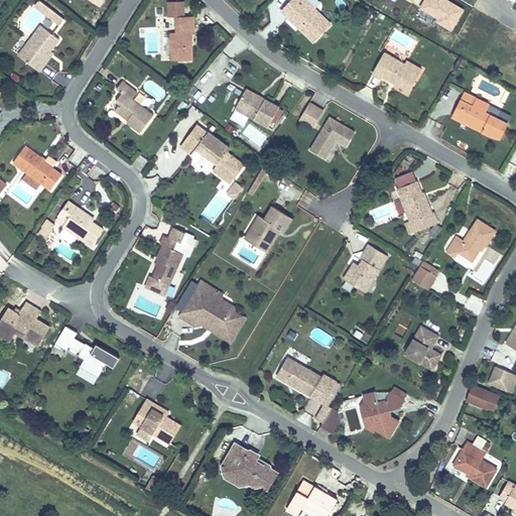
[(169,15),(176,15),(176,29),(170,29),(170,59),(195,59),(194,29),(198,28),(198,15),(184,15),(184,0),(169,0),(169,15)]
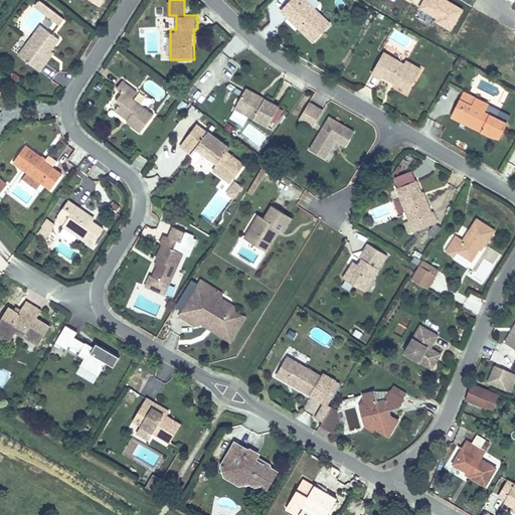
[(328,12),(314,0),(275,0),(274,1),(309,33),(328,12)]
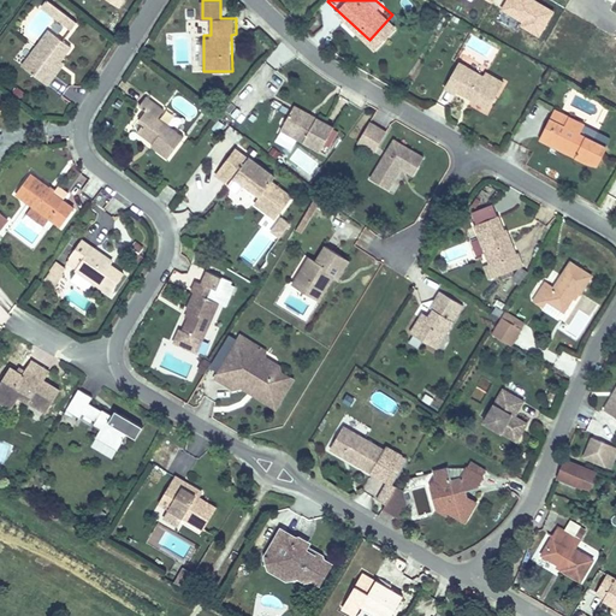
[(542,13),(549,0),(525,0),(523,3),(542,13)]
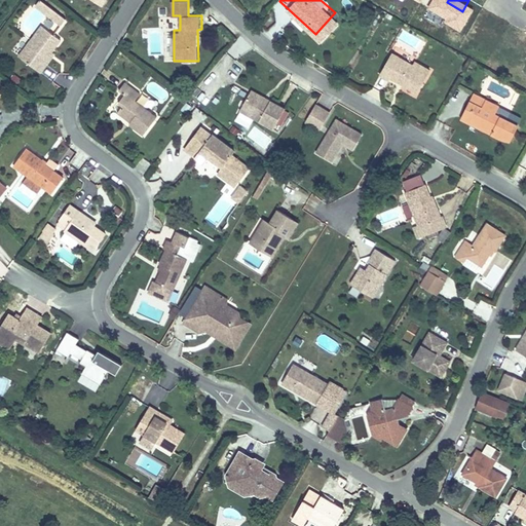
[(66,19),(41,1),(37,7),(61,25),(66,19)]
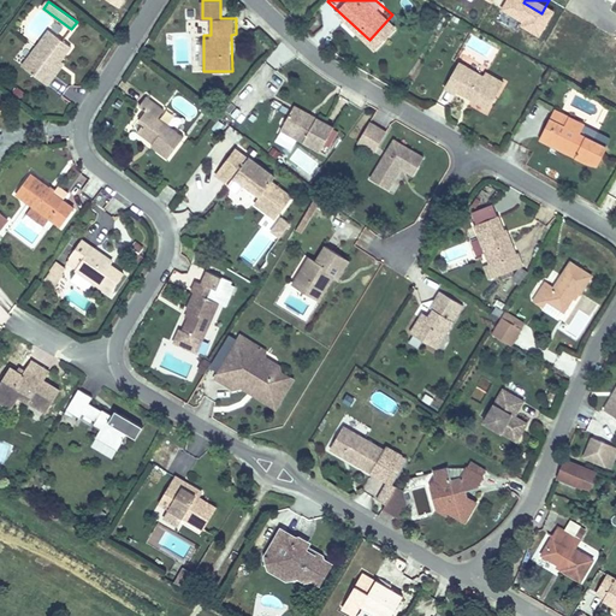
[(72,43),(48,28),(23,65),(48,82),(48,83),(54,73),(47,69),(57,55),(63,59),(72,43)]
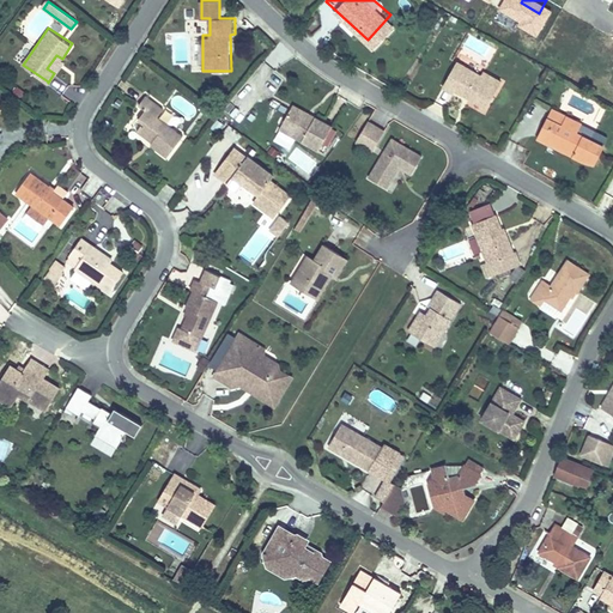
[(480,58),(454,44),(438,72),(438,73),(450,79),(451,79),(454,76),(484,93),(499,61),(485,53),(483,54),(480,58)]
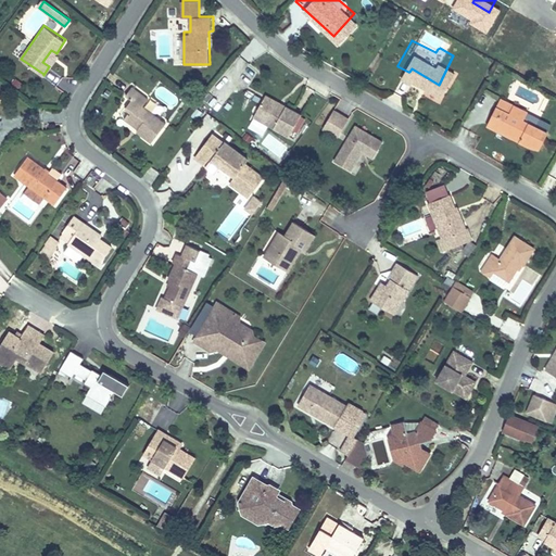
[(50,66),(58,54),(57,53),(51,50),(42,62),(49,66),(50,66)]
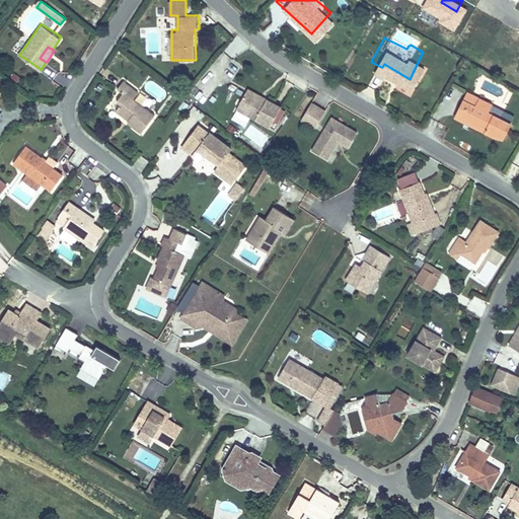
[(486,100),(490,93),(467,81),(459,96),(469,120),(482,127),(501,131),(502,130),(503,129),(510,116),(510,115),(509,114),(509,113),(495,105),(491,113),(482,108),(486,100)]
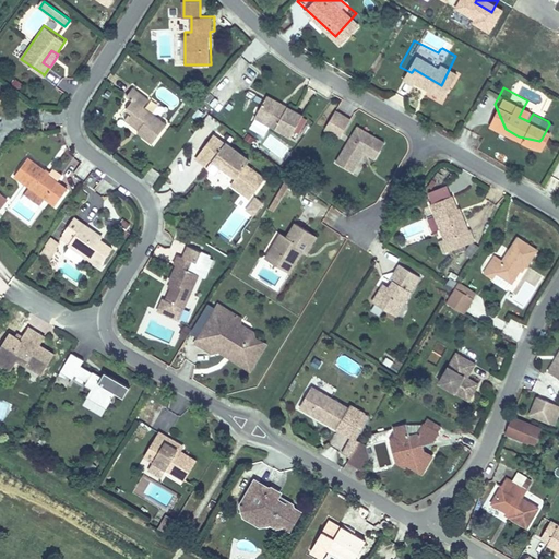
[(142,106),(146,99),(131,88),(125,97),(131,102),(126,111),(129,114),(126,121),(127,122),(138,130),(135,134),(151,144),(166,123),(142,106)]
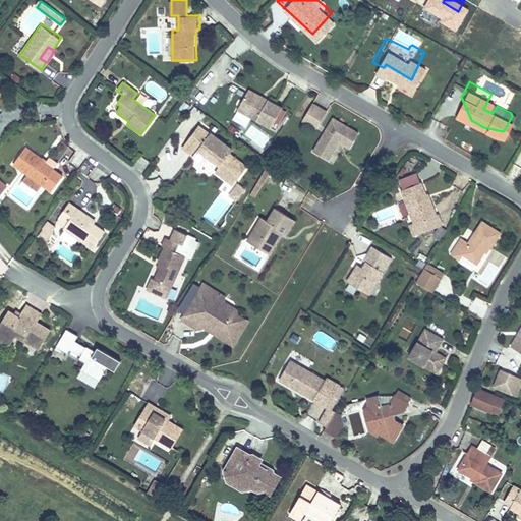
[(269,101),(247,88),(243,93),(266,106),(269,101)]
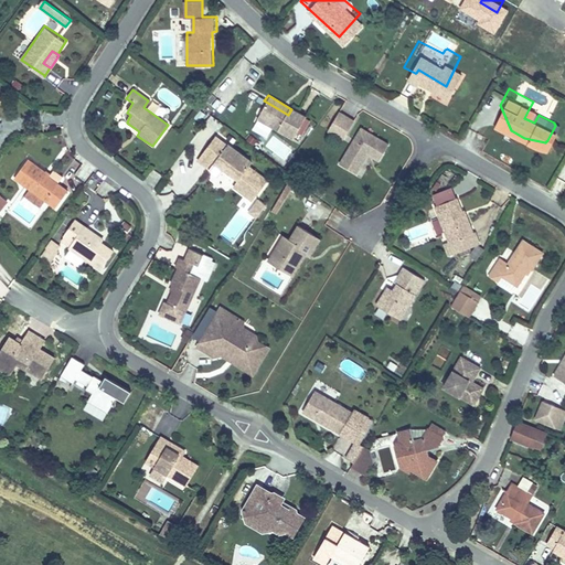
[(350,104),(336,97),(324,119),(337,126),(350,104)]
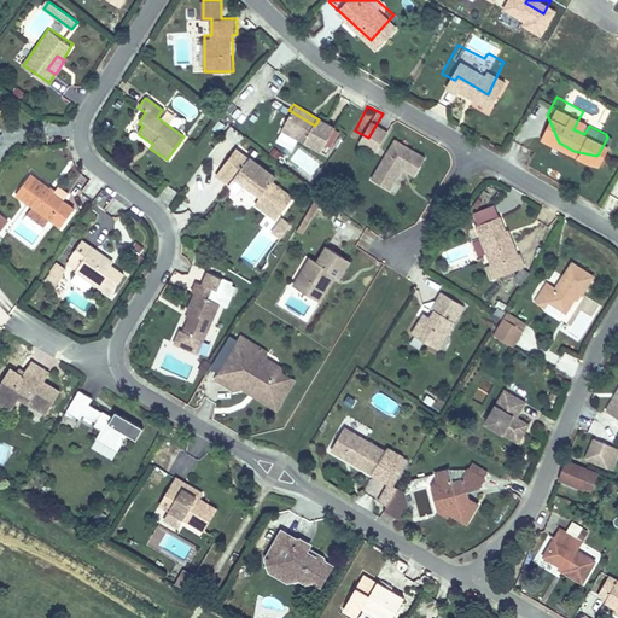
[(289,110),(278,130),(319,155),(334,128),(319,120),(315,126),(289,110)]
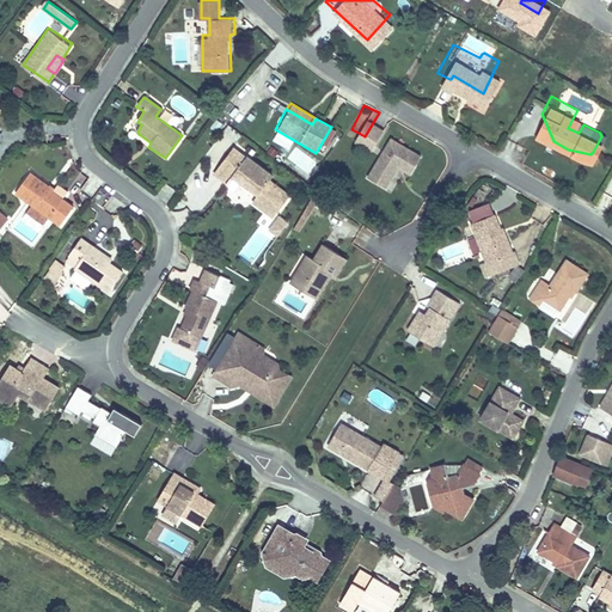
[(554,141),(542,114),(532,129),(554,141)]
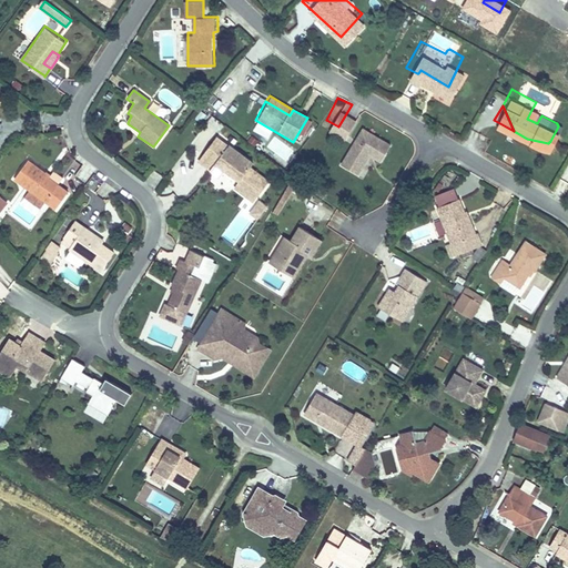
[(537,123),(541,115),(531,110),(527,119),(537,123)]
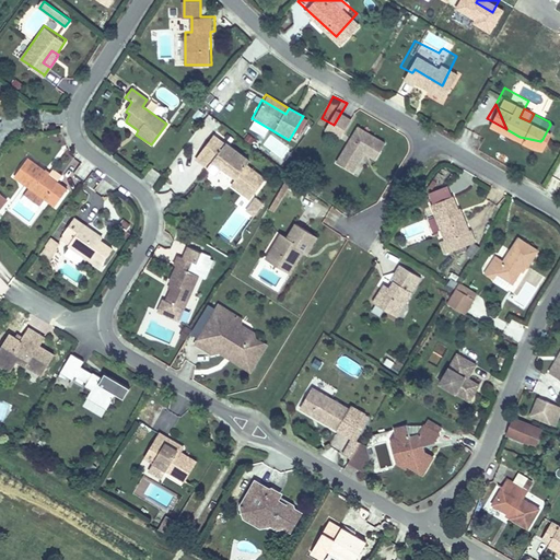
[(351,109),(333,147),(353,158),(362,141),(370,144),(381,125),(351,109)]
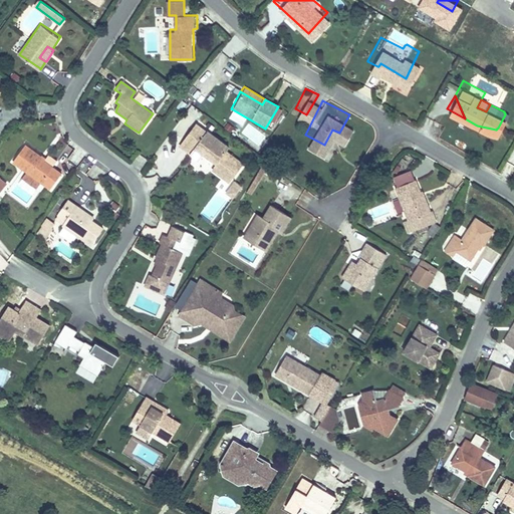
[(229,145),(195,120),(178,145),(183,149),(192,149),(203,156),(204,154),(216,163),(212,170),(230,182),(243,162),(226,150),(229,145)]
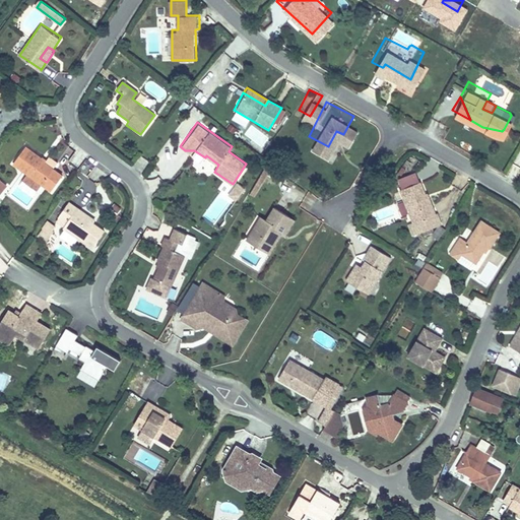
[(46,159),(26,146),(15,164),(29,174),(44,184),(51,189),(61,175),(45,163),(46,159)]
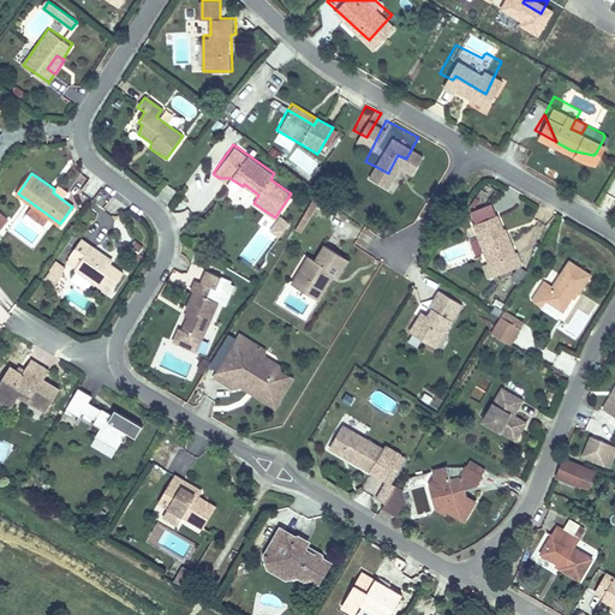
[(243,186),(230,178),(219,178),(239,191),(243,186)]
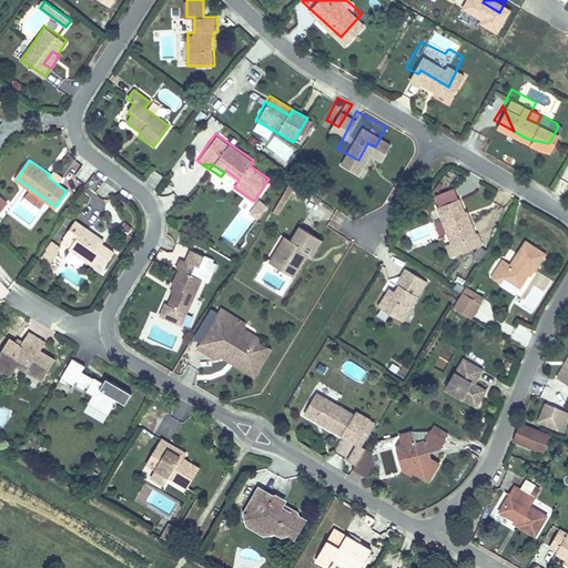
[(285,184),(272,211),(279,215),(293,188),(285,184)]
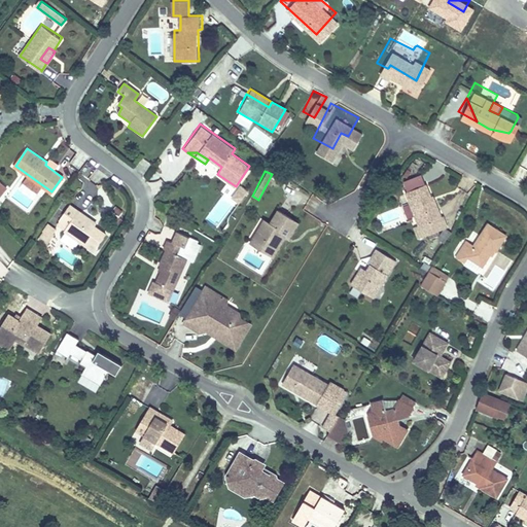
[(25,183),(39,194),(44,186),(30,176),(25,183)]
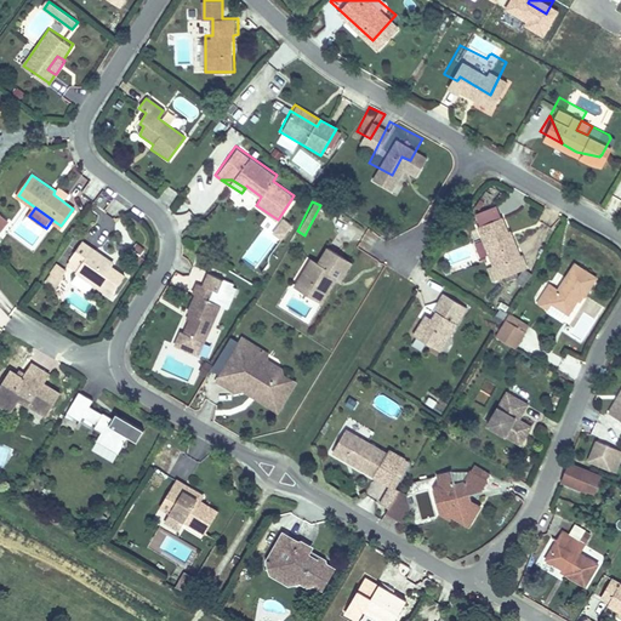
[(281,240),(292,224),(281,217),(271,232),(281,240)]
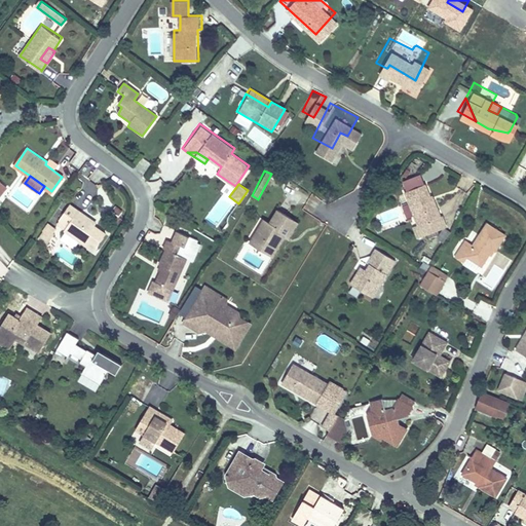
[(428,199),(422,184),(403,190),(415,226),(411,227),(415,238),(444,228),(438,218),(431,198),(428,199)]
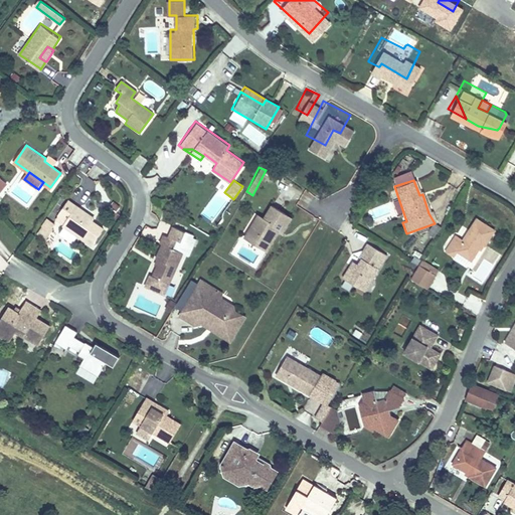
[(93,215),(68,200),(59,216),(68,221),(64,226),(95,245),(106,227),(91,218),(93,215)]
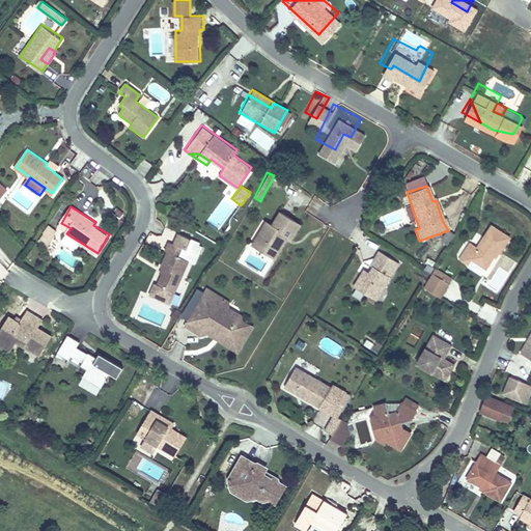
[(271,223),(263,219),(249,245),(258,250),(266,239),(281,248),(288,235),(295,239),(302,225),(277,211),(271,223)]
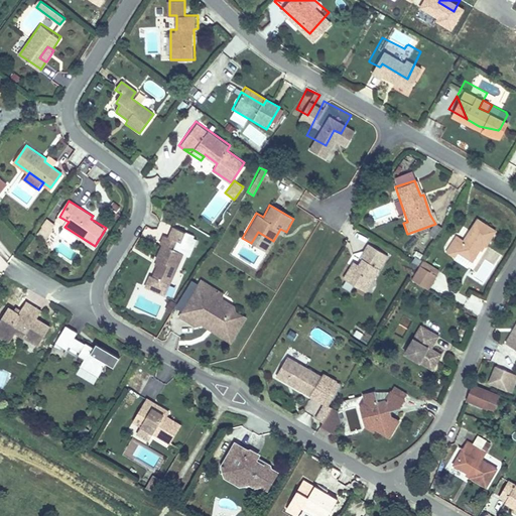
[(46,240),(55,223),(46,218),(36,234),(46,240)]
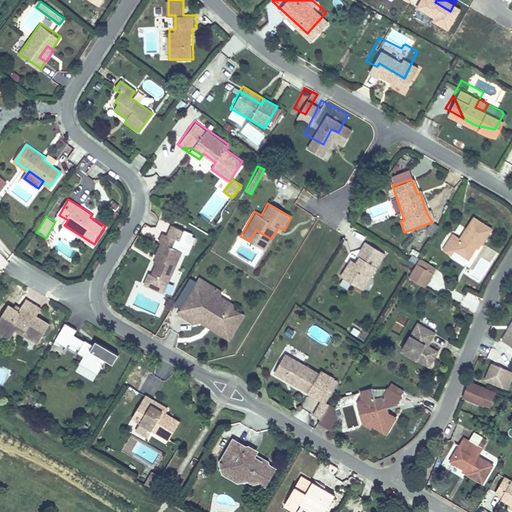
[(453,233),(443,250),(454,257),(458,251),(472,260),(482,242),(487,245),(495,229),(473,217),(461,238),(453,233)]
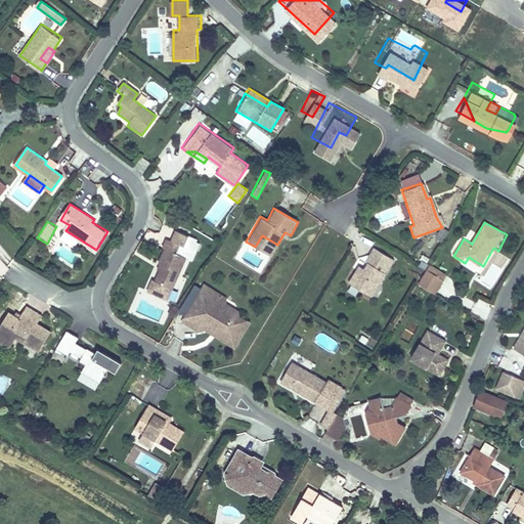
[(162,264),(154,279),(151,278),(146,289),(162,297),(168,286),(171,288),(185,259),(191,262),(195,253),(192,251),(197,242),(177,231),(172,243),(163,237),(158,248),(161,250),(155,260),(162,264)]
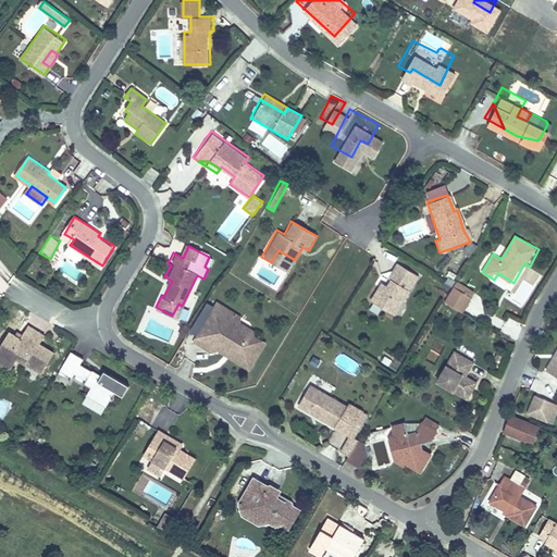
[(288,272),(295,260),(279,250),(271,262),(288,272)]
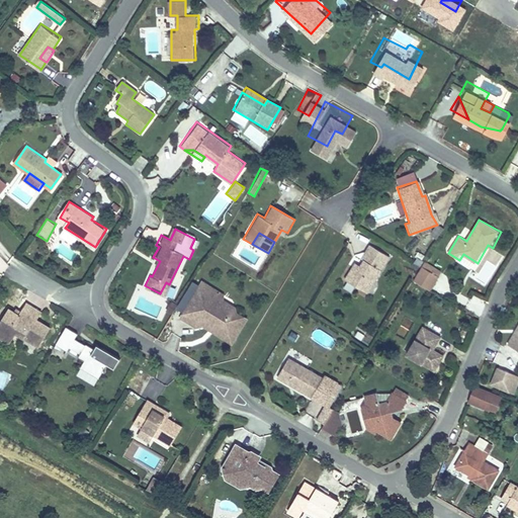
[(351,266),(344,278),(367,292),(390,255),(370,244),(363,256),(367,258),(363,265),(360,270),(351,266)]
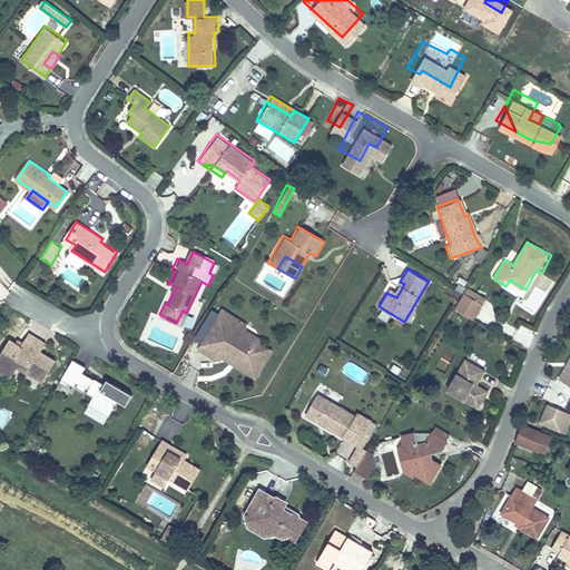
[(396,297),(400,292),(390,286),(386,293),(396,297)]
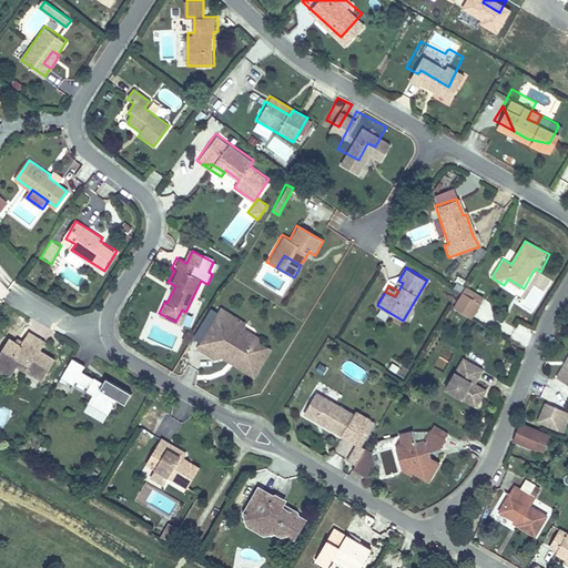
[(472,318),(486,296),(469,285),(464,294),(460,296),(454,307),(472,318)]
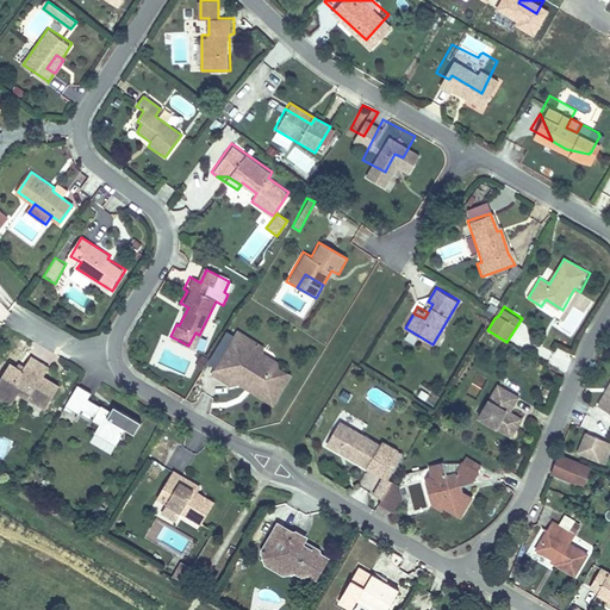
[(238,325),(219,359),(237,367),(240,363),(255,372),(251,378),(256,380),(259,383),(260,385),(261,388),(260,391),(275,399),(292,371),(280,363),(275,366),(273,366),(263,361),(257,358),(254,354),(251,343),(256,335),(238,325)]
